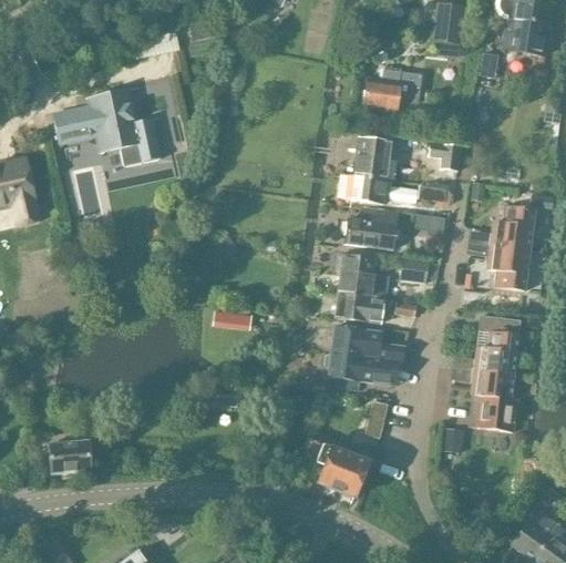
[(432,38),(439,38),(438,49),(452,50),(453,40),(460,41),(464,3),(436,0),(432,38)]
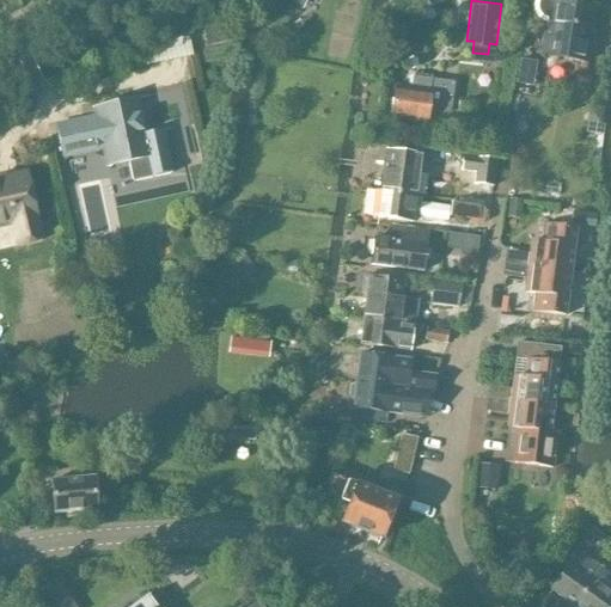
[(548,18),(553,19),(550,32),(547,31),(543,51),(585,59),(593,4),(573,0),(533,0),(533,1),(533,5),(535,8),(537,12),(539,16),(543,17),(548,18)]
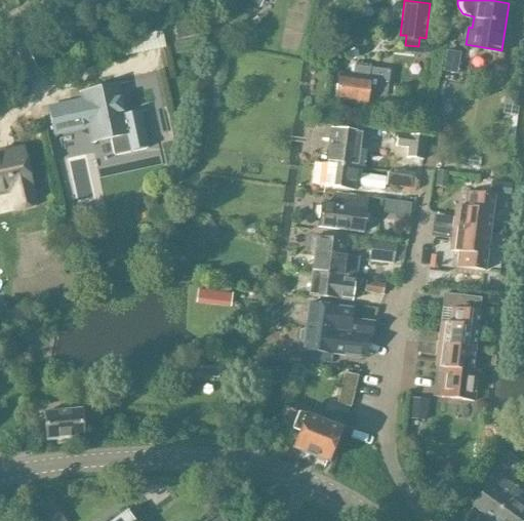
[(339,71),(335,97),(385,105),(388,88),(391,67),(374,65),(371,61),(356,58),(352,62),(351,73),(339,71)]
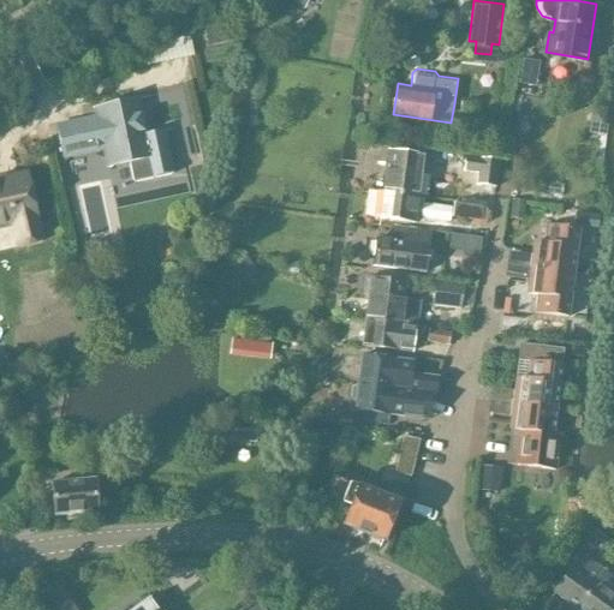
[(109,161),(131,156),(135,178),(174,169),(165,126),(145,130),(136,91),(95,101),(97,113),(55,123),(63,151),(105,142),(109,161)]
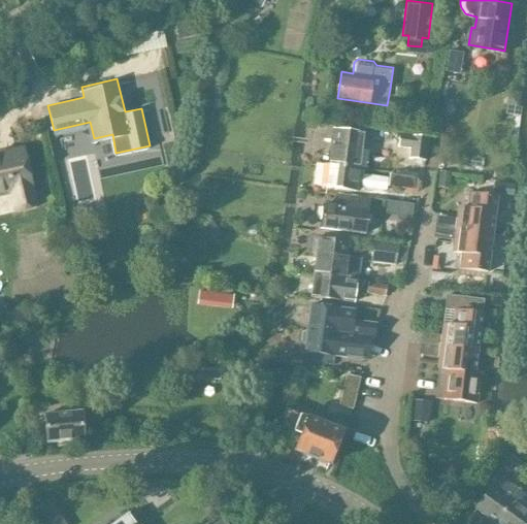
[(408,96),(410,86),(397,84),(395,94),(408,96)]
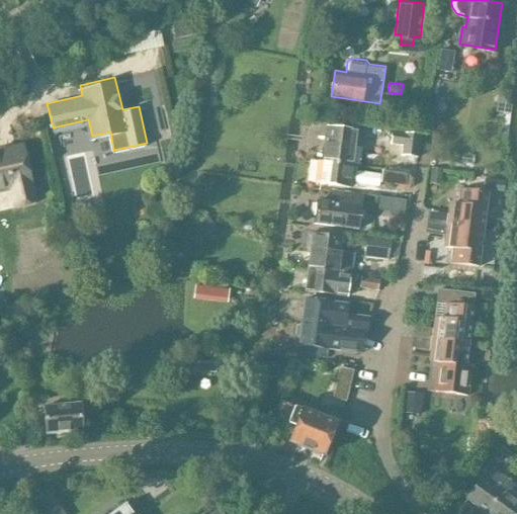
[(327,122),(323,159),(352,163),(357,126),(327,122)]
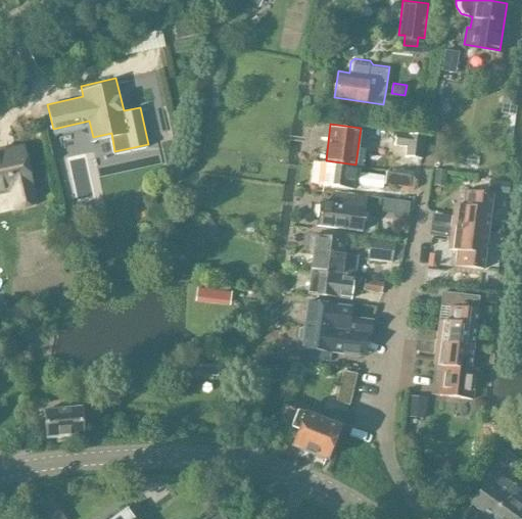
[(396,131),(395,142),(408,143),(406,153),(422,155),(425,136),(425,134),(397,130),(396,131)]
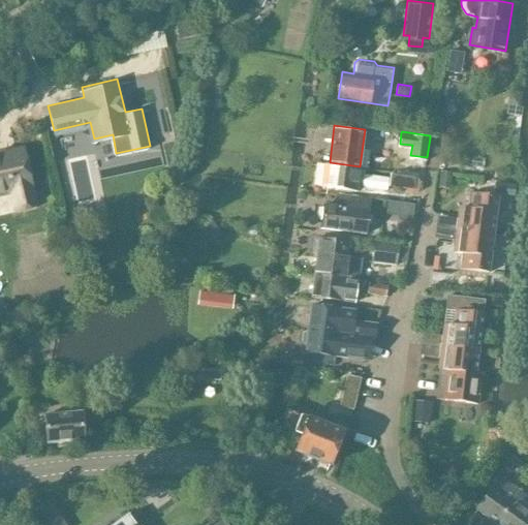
[(14,208),(36,203),(23,146),(0,151),(0,190),(10,188),(14,208)]
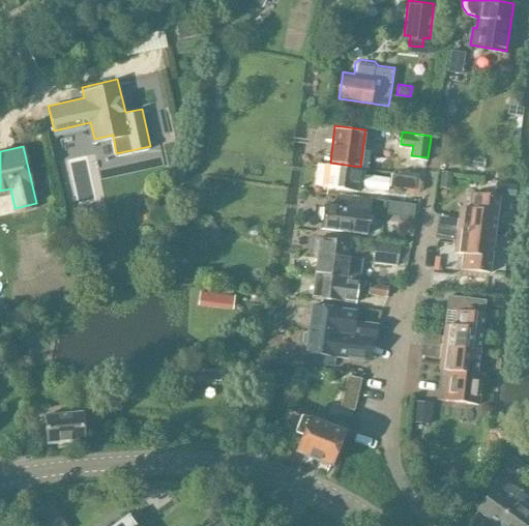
[(330,163),(327,184),(357,188),(360,167),(330,163)]
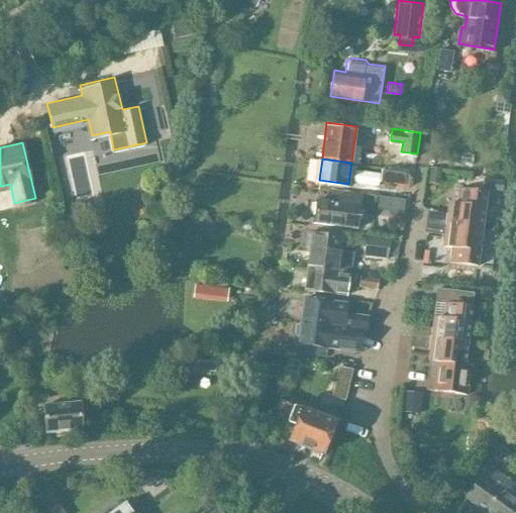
[(384,167),(383,182),(396,183),(397,168),(384,167)]
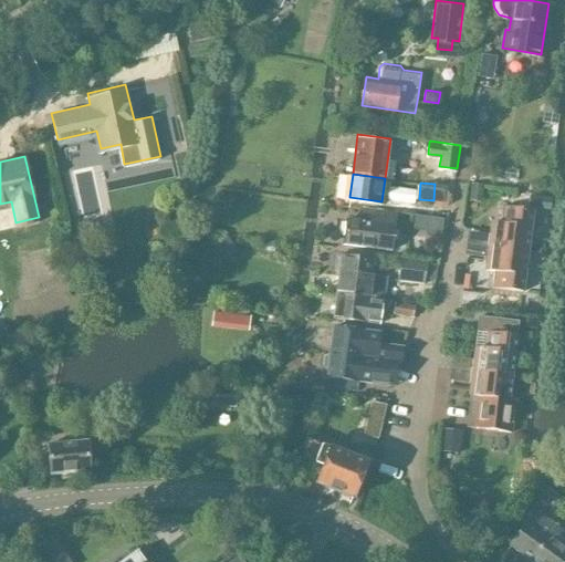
[(237,203),(239,196),(233,190),(227,193),(226,199),(230,205),(237,203)]
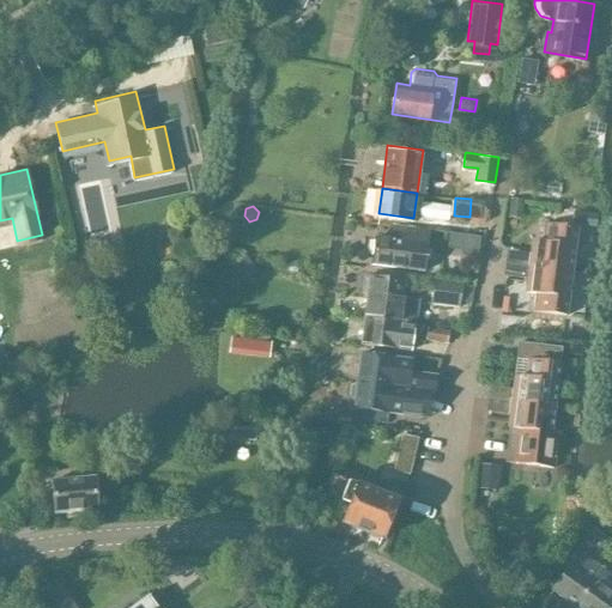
[(533,236),(529,263),(573,269),(579,224),(544,219),(541,237),(533,236)]
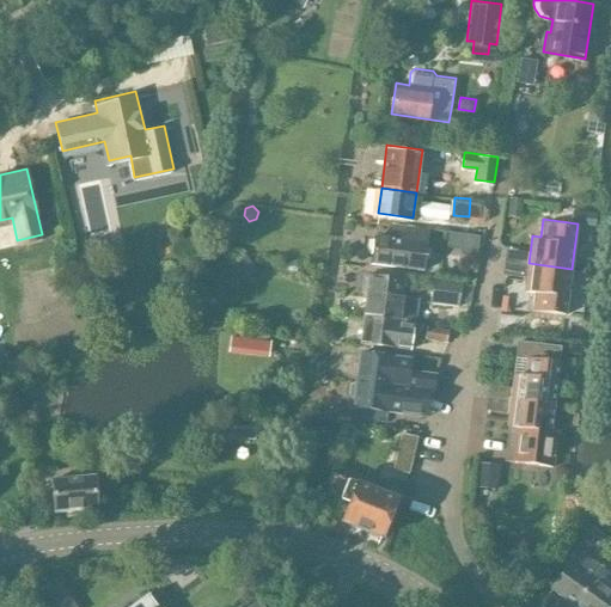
[(376,234),(372,261),(407,265),(423,268),(429,230),(411,227),(391,224),(389,237),(376,234)]
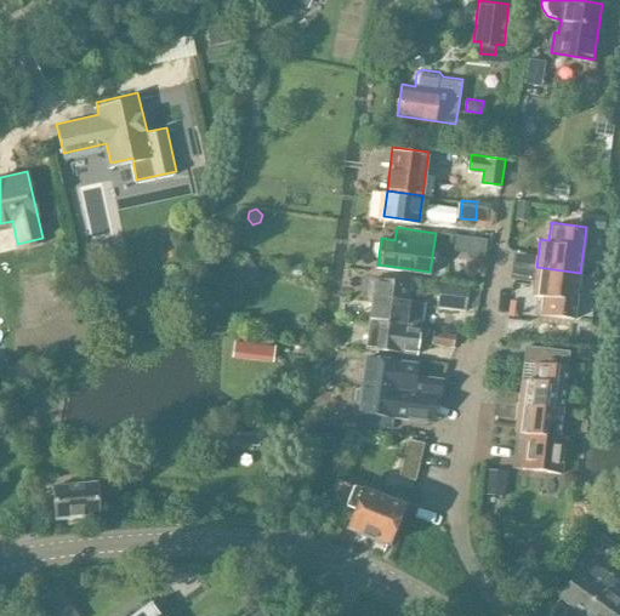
[(476,234),(471,257),(483,260),(485,249),(488,250),(490,237),(476,234)]
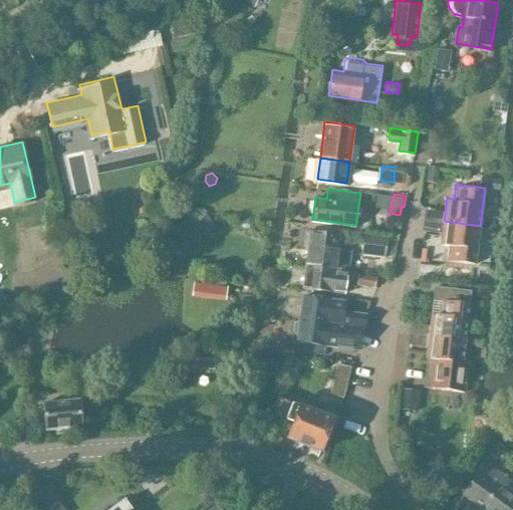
[(444,221),(441,243),(449,244),(447,258),(475,262),(480,226),(444,221)]
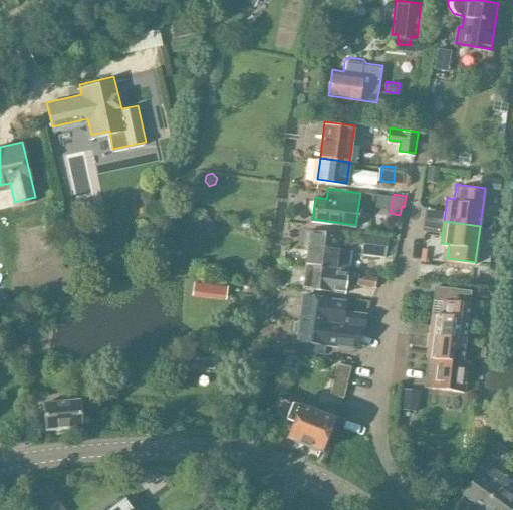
[(305,229),(303,243),(308,243),(305,265),(346,270),(349,248),(339,247),(340,232),(305,229)]
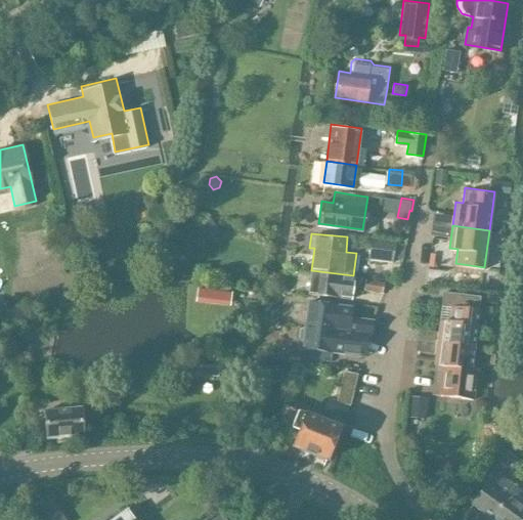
[(369,236),(367,257),(392,260),(393,251),(396,251),(397,241),(394,240),(369,236)]
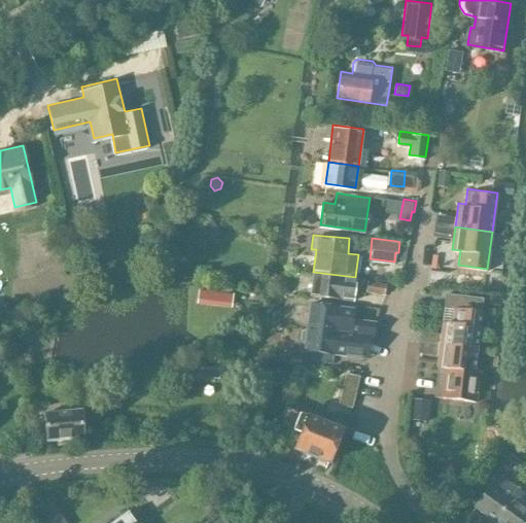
[(420,276),(446,280),(447,268),(422,264),(420,276)]
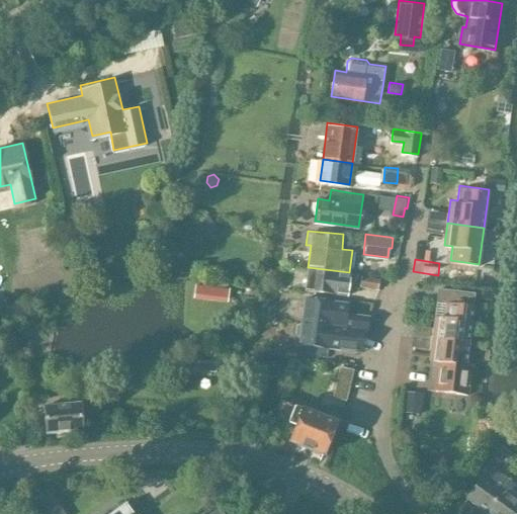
[(308,267),(306,288),(335,292),(335,291),(347,293),(349,272),(308,267)]
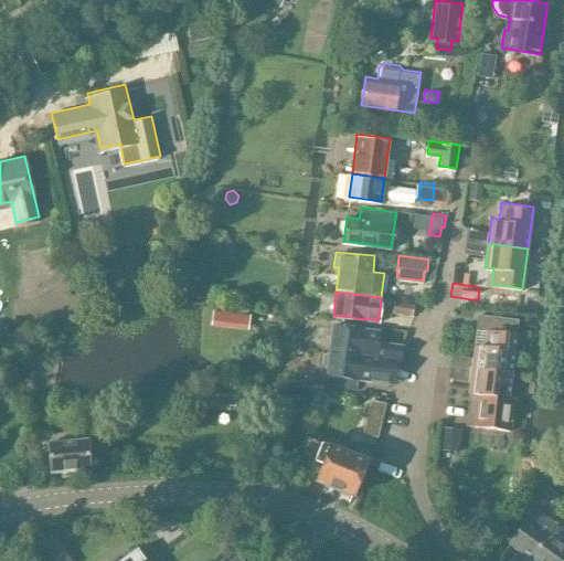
[(394,298),(392,310),(411,314),(412,314),(414,303),(413,303),(394,298)]
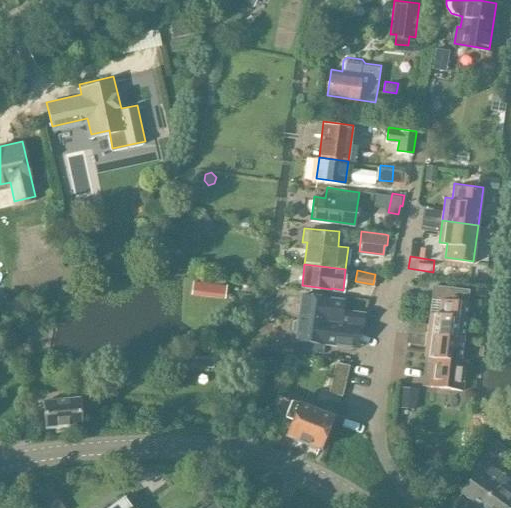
[(431,310),(428,334),(463,339),(468,300),(470,288),(433,284),(431,310)]
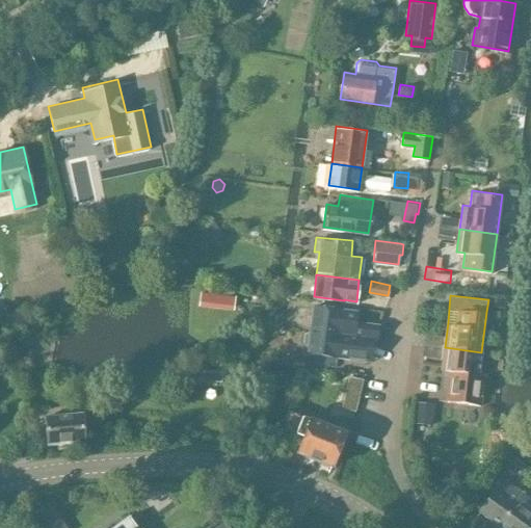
[(313,305),(310,330),(376,337),(380,324),(379,324),(363,322),(363,323),(341,321),(343,309),(313,305)]
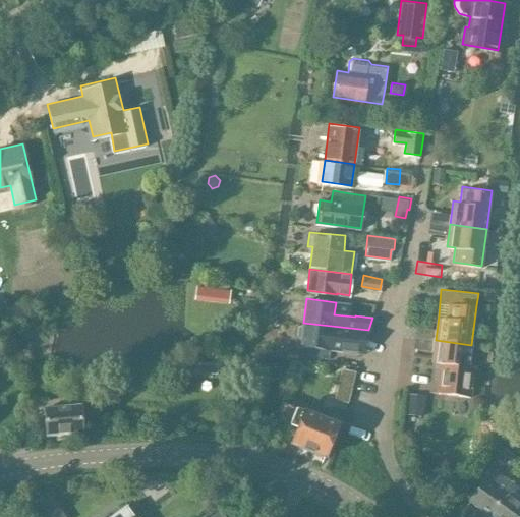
[(300,344),(300,346),(309,347),(308,355),(329,358),(331,344),(363,348),(365,331),(368,331),(368,330),(303,323),(300,344)]
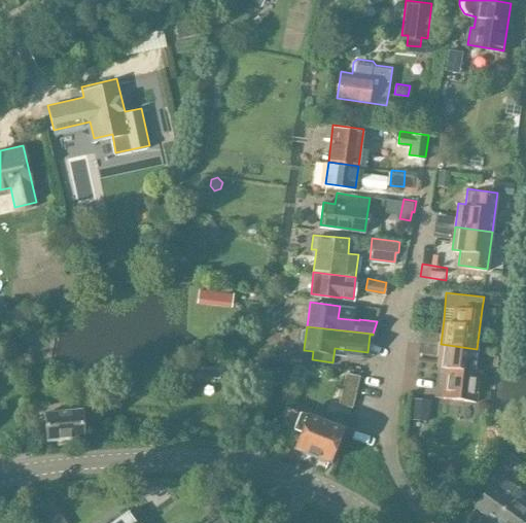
[(441,344),(437,365),(447,367),(445,380),(441,379),(439,395),(477,401),(481,369),(475,368),(477,349),(441,344)]
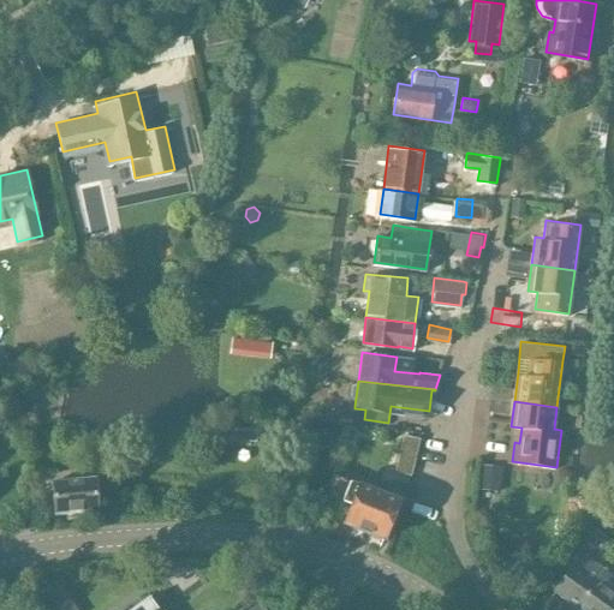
[(399,464),(397,474),(409,477),(411,466),(399,464)]
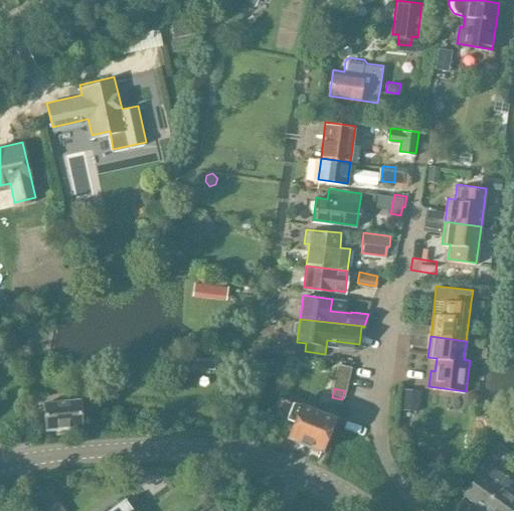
[(44,402),(46,430),(79,428),(77,399),(44,402)]
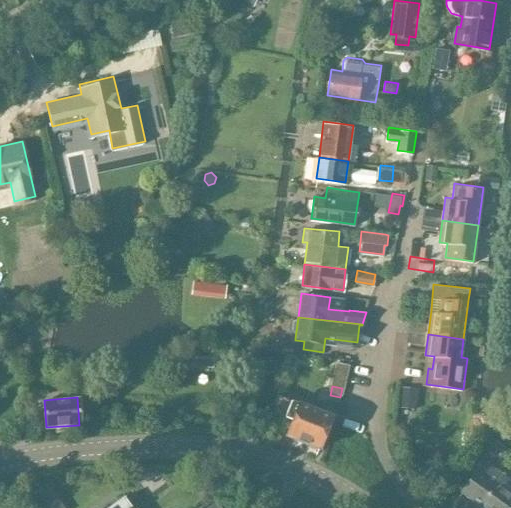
[(300,402),(287,434),(319,447),(332,415),(300,402)]
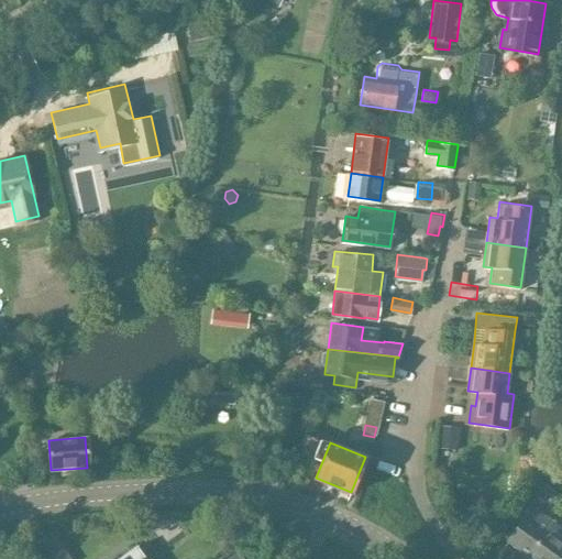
[(455,507),(459,513),(467,513),(472,510),(473,502),(469,499),(461,497),(455,502),(455,507)]
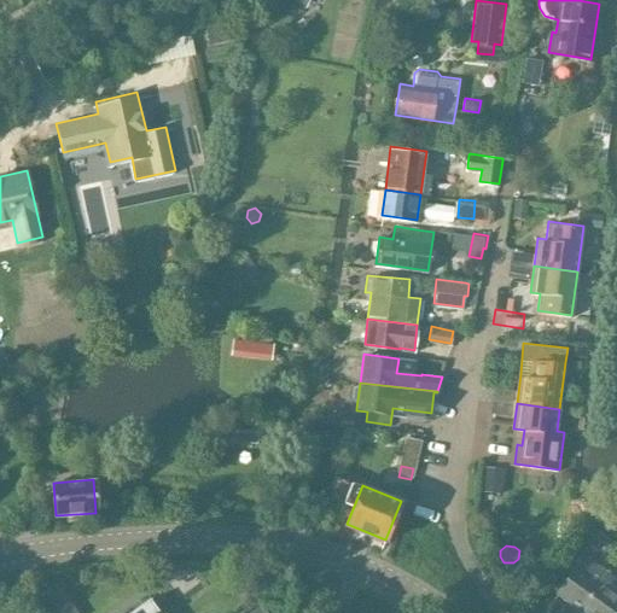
[(540,584),(563,601),(578,612),(588,612),(613,581),(600,571),(568,547),(558,560),(540,584)]
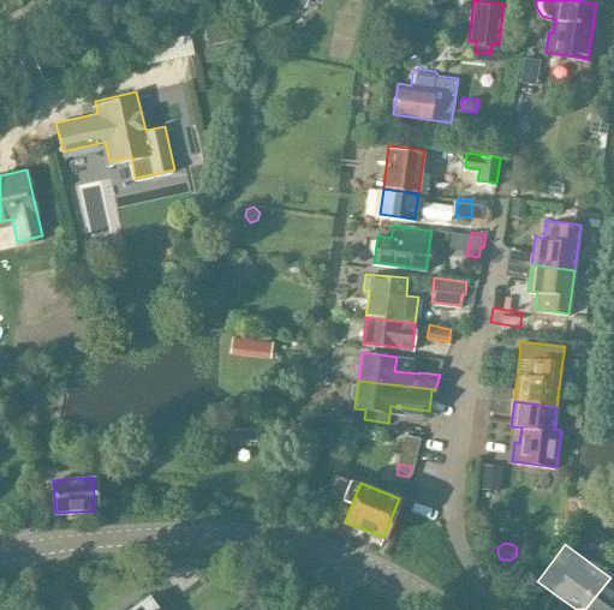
[(63,586),(37,593),(49,609),(60,609),(73,602),(63,586)]
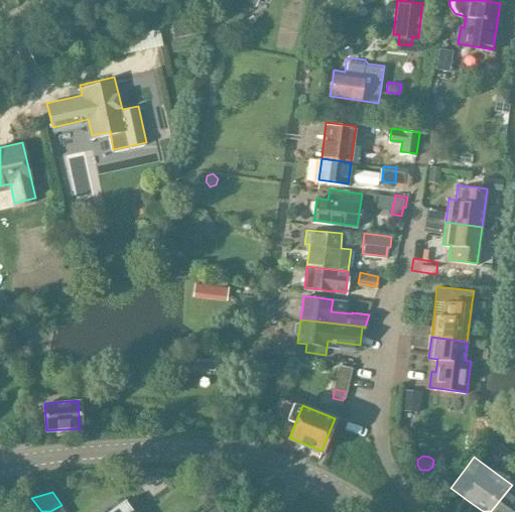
[(134,511),(125,499),(108,511),(134,511)]
